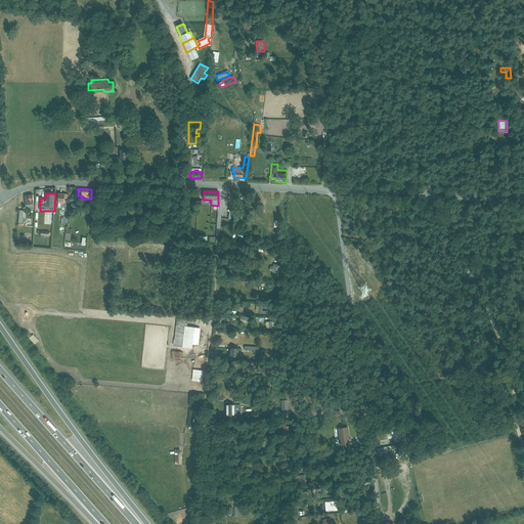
[(61,212),(66,212),(66,199),(68,199),(68,193),(64,193),(64,194),(58,193),(58,208),(60,208),(60,209),(61,209),(61,212)]
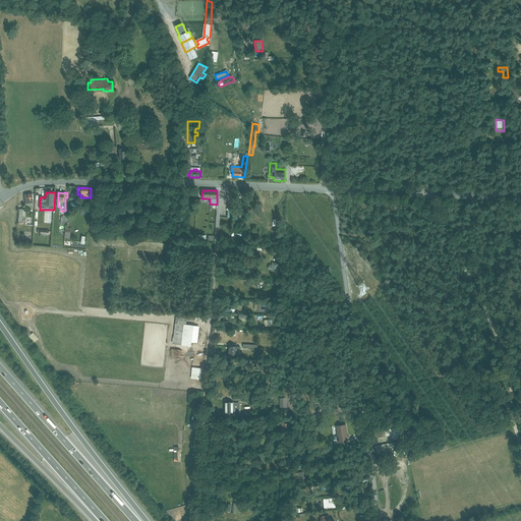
[(29,210),(34,210),(33,193),(24,194),(25,207),(29,207),(29,210)]
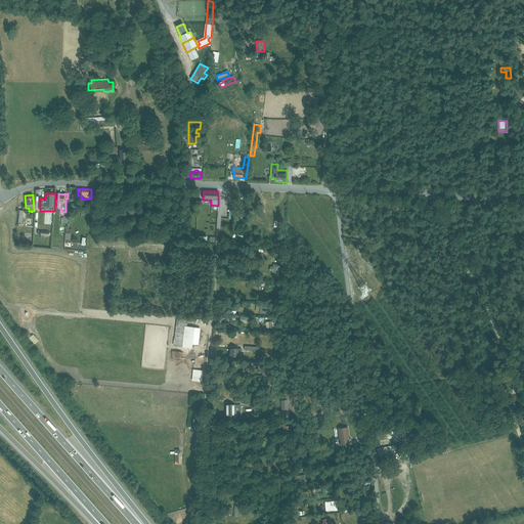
[(81,211),(81,217),(90,217),(90,209),(85,208),(84,211),(81,211)]
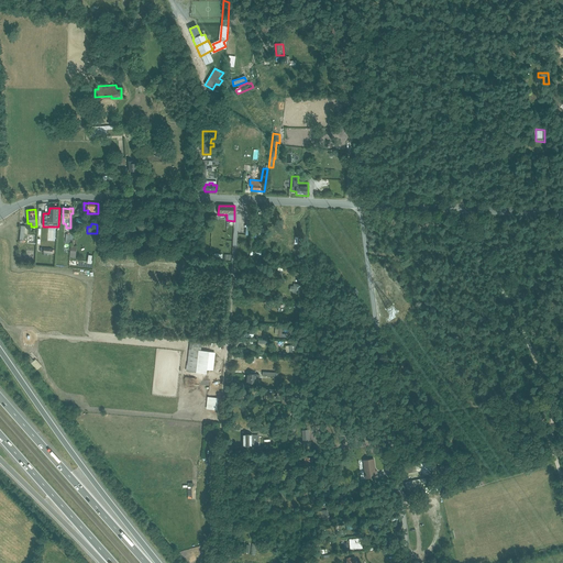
[(254,247),(251,247),(251,255),(263,256),(263,253),(254,252),(254,247)]
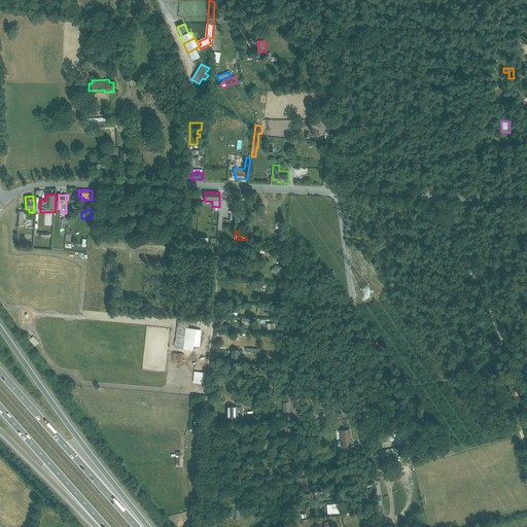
[(264,316),(267,316),(267,314),(264,313),(265,306),(261,306),(257,306),(257,313),(260,314),(260,316),(264,316)]
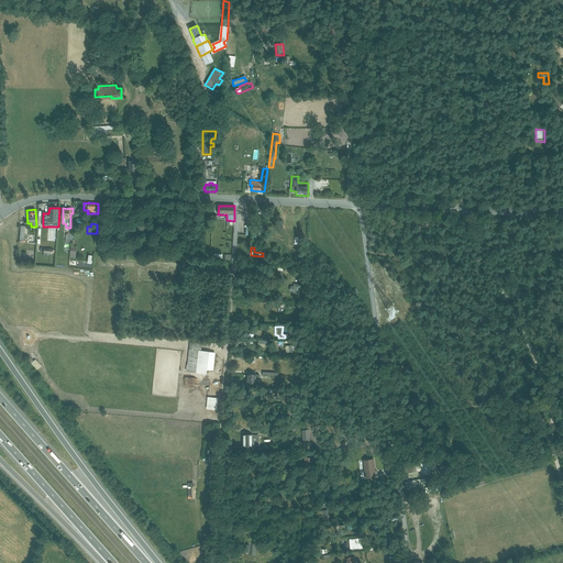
[(202,343),(190,342),(187,363),(187,364),(186,372),(207,374),(209,352),(201,351),(202,343)]
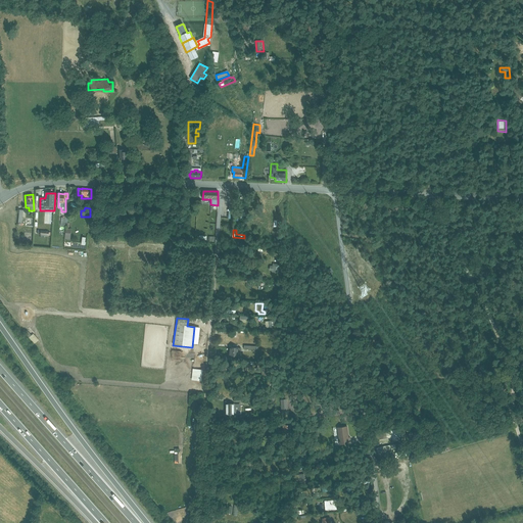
[(31,340),(36,336),(30,329),(28,331),(27,331),(25,332),(30,338),(29,338),(31,340)]
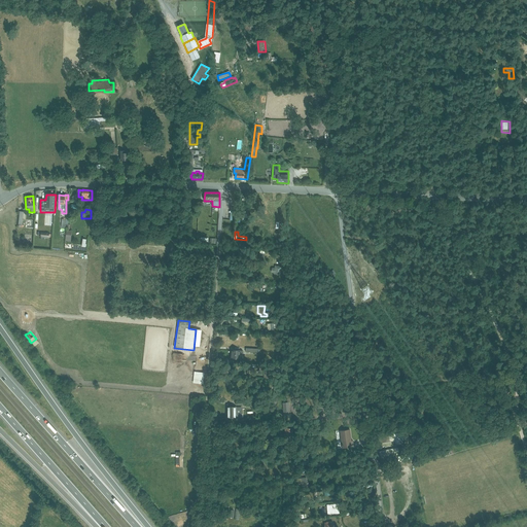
[(242,359),(243,351),(232,350),(232,359),(242,359)]
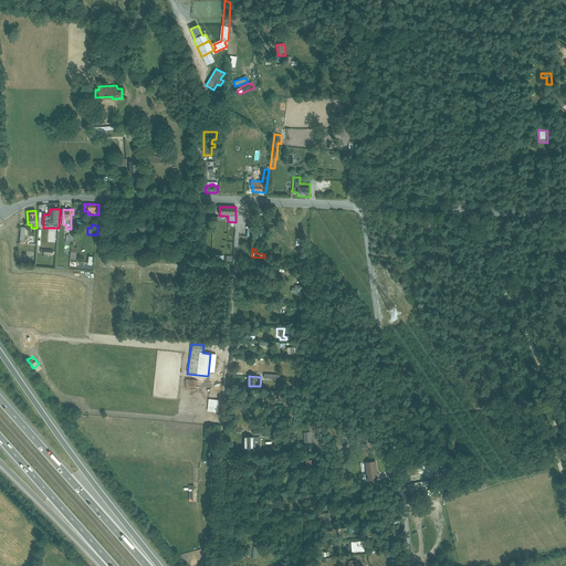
[(218,412),(219,400),(209,399),(208,411),(218,412)]
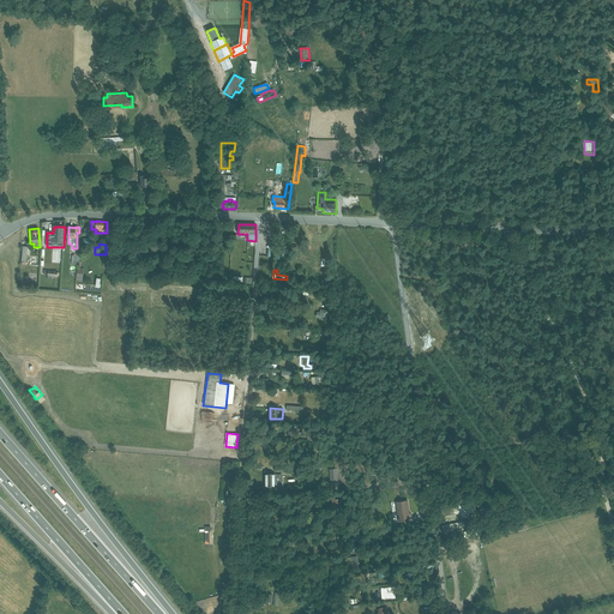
[(275,475),(275,474),(265,474),(265,482),(264,488),(275,487),(275,475)]
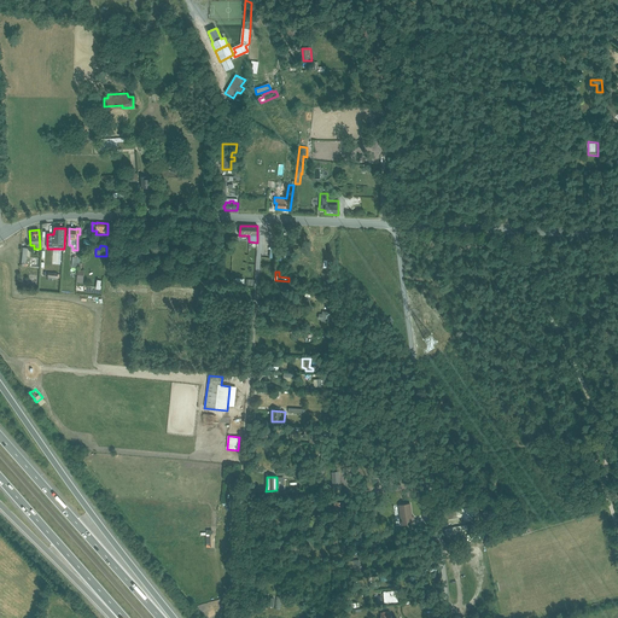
[(336,519),(344,519),(344,502),(334,502),(334,512),(336,512),(336,519)]
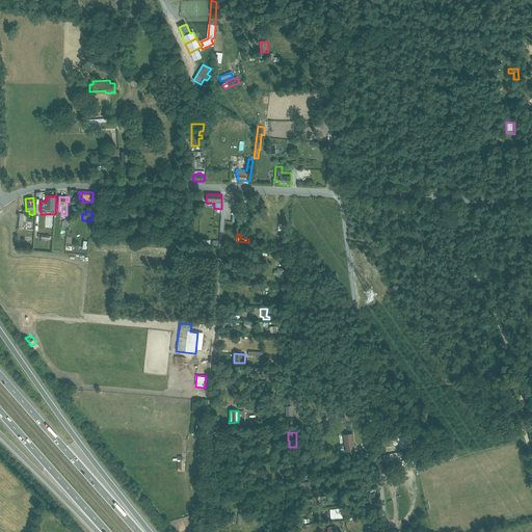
[(345,453),(357,451),(356,445),(354,446),(353,434),(343,435),(345,453)]
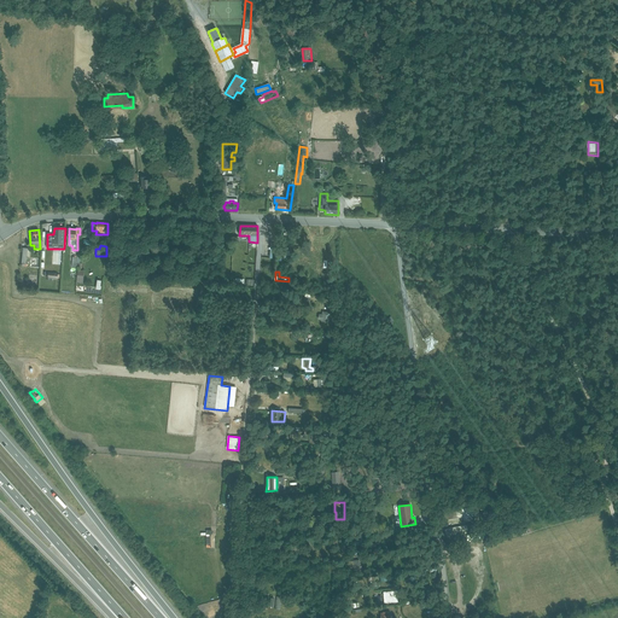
[(465,520),(478,518),(477,507),(449,512),(449,513),(444,514),(445,520),(464,517),(465,520)]
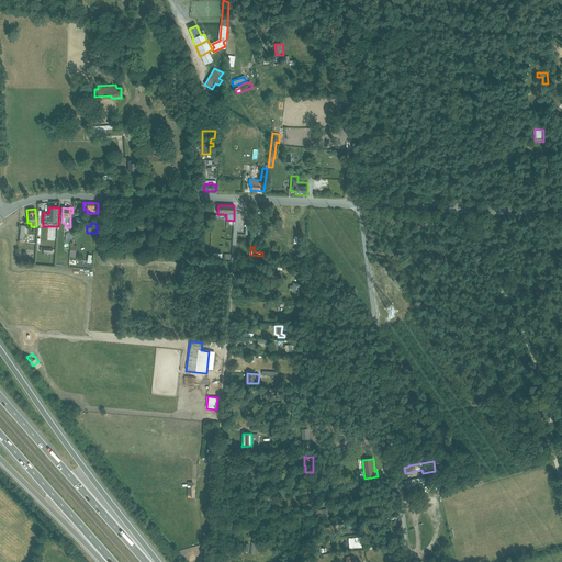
[(247,468),(247,475),(249,475),(249,476),(256,476),(256,468),(247,468)]
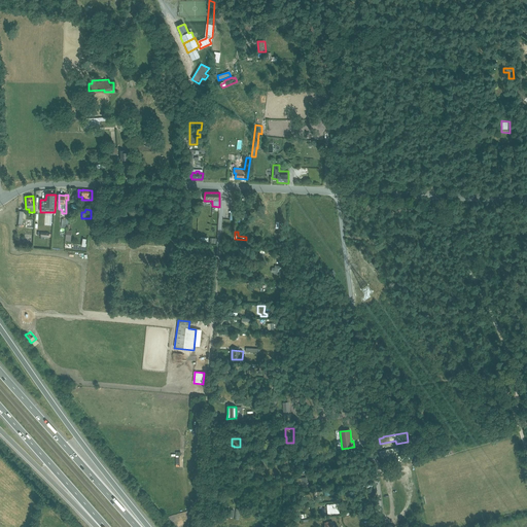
[(400,448),(380,452),(381,458),(401,454),(400,448)]
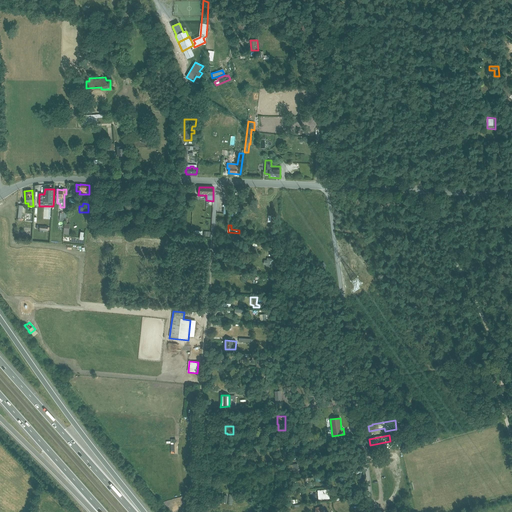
[(298,438),(294,438),(294,444),(297,444),(297,445),(303,444),(303,437),(301,437),(301,436),(298,436),(298,438)]
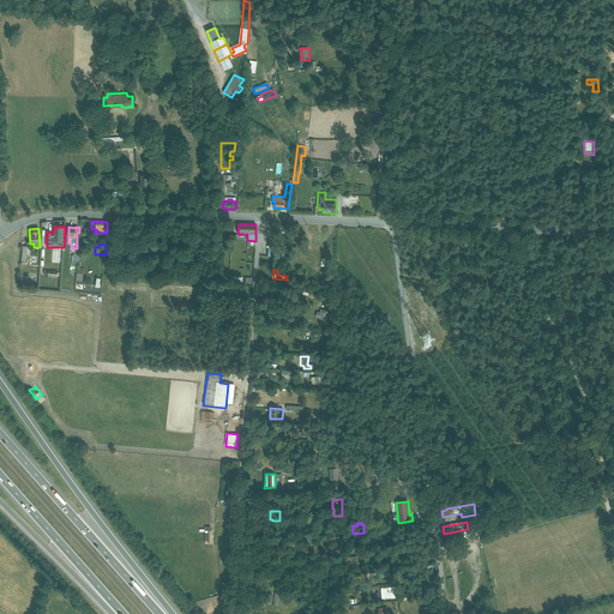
[(345,571),(355,570),(355,567),(359,567),(357,557),(344,559),(345,571)]
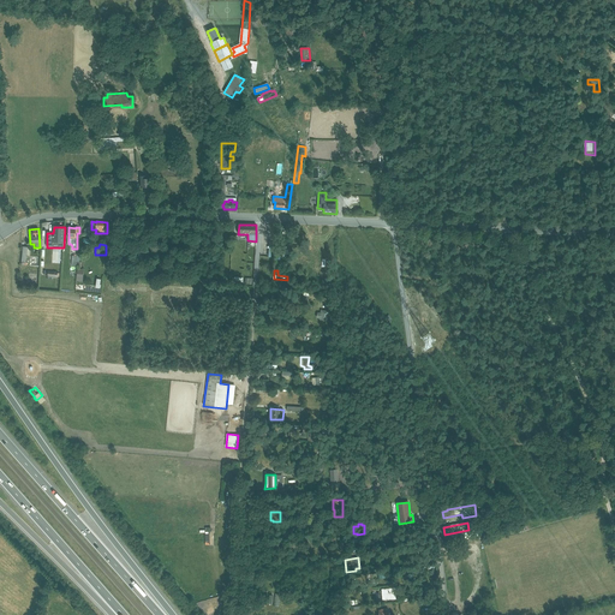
[(395,587),(381,589),(382,601),(396,599),(395,587)]
